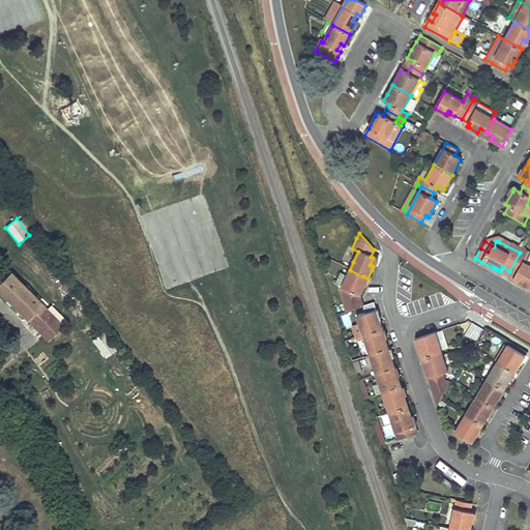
[(353,262),(358,252),(352,248),(347,246),(342,257),(353,262)]
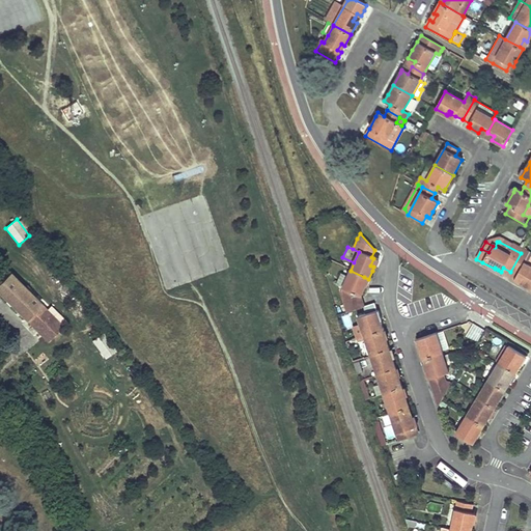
[(530,288),(530,259),(521,253),(510,272),(518,276),(515,279),(521,282),(523,283),(523,284),(530,288)]
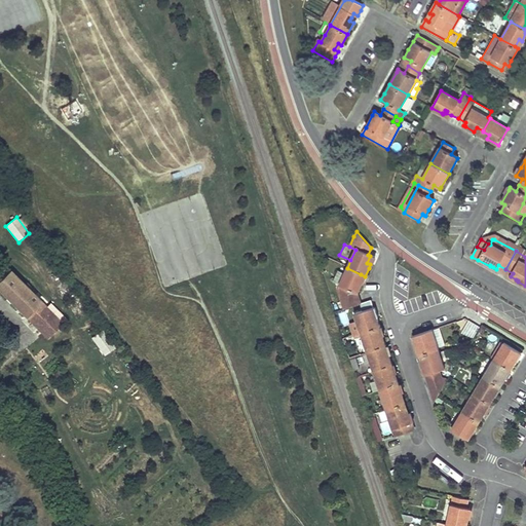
[(0,279),(10,270),(4,265),(0,268),(0,279)]
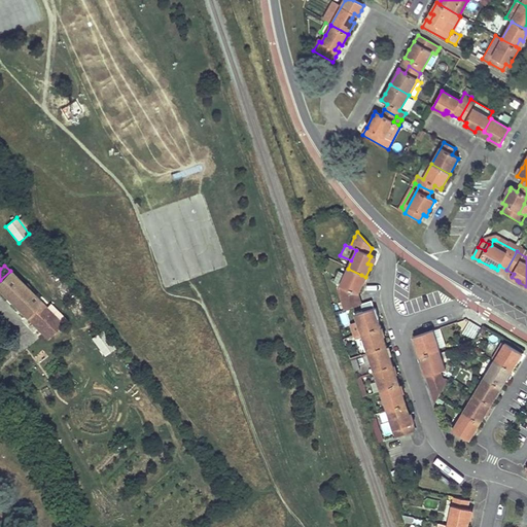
[(363,283),(361,282),(359,281),(361,275),(348,269),(345,275),(340,285),(338,290),(344,310),(361,305),(357,294),(361,286),(363,283)]
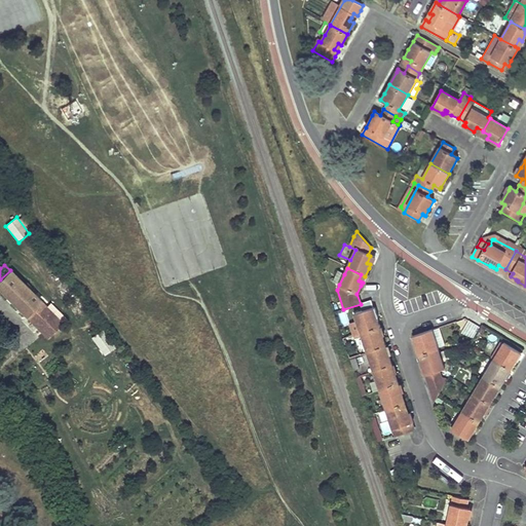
[(0,279),(0,290),(10,301),(26,315),(41,301),(10,270),(0,279)]
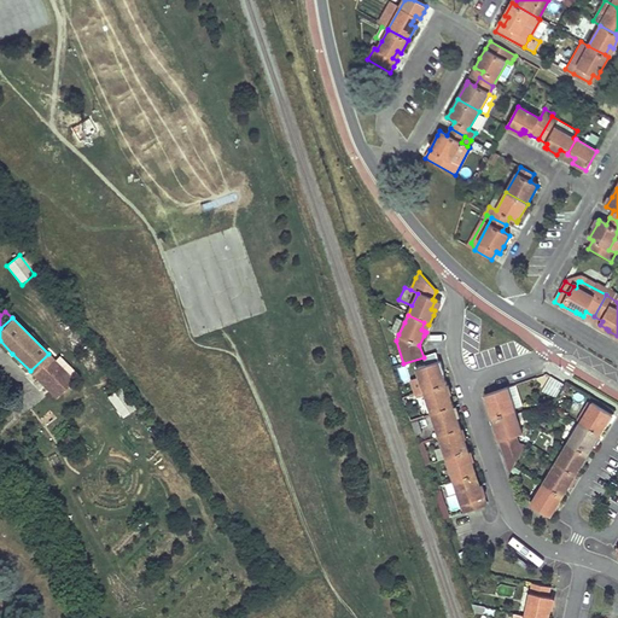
[(397,319),(391,332),(398,334),(404,322),(397,319)]
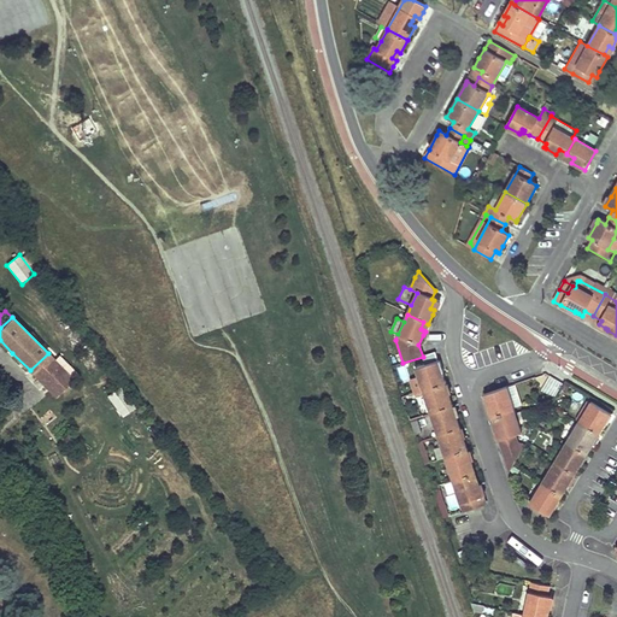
[(47,387),(64,369),(48,353),(30,370),(47,387)]
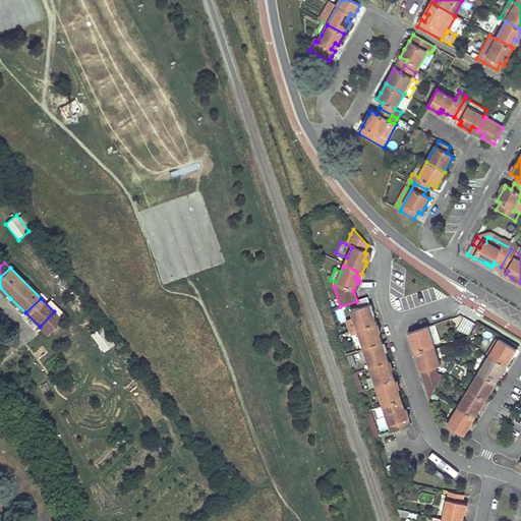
[(368,314),(365,307),(352,311),(359,331),(372,327),(377,325),(372,314),(372,313),(368,314)]
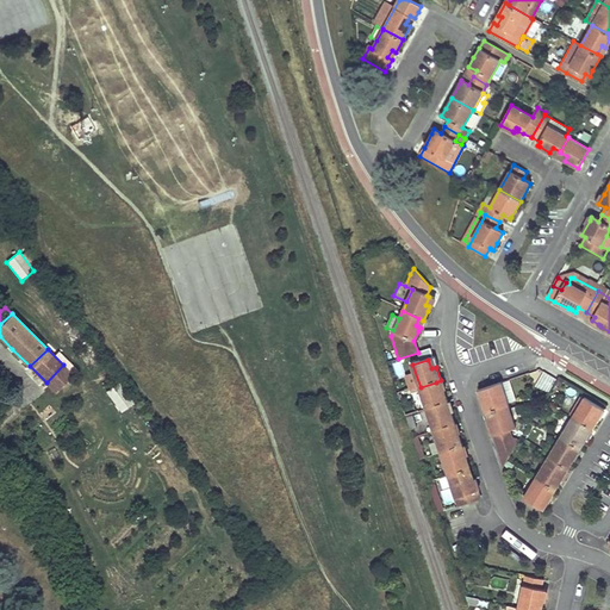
[(556,381),(543,374),(537,386),(549,392),(556,381)]
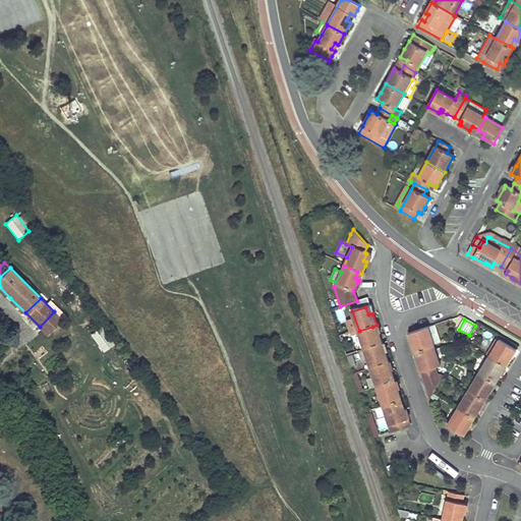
[(436,326),(428,328),(435,346),(442,344),(436,326)]
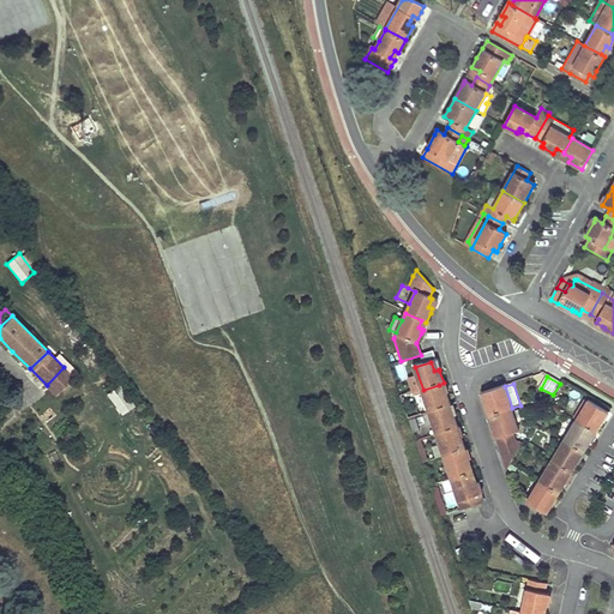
[(441,393),(439,385),(423,390),(417,391),(425,414),(431,413),(446,408),(451,405),(447,395),(446,391),(441,393)]
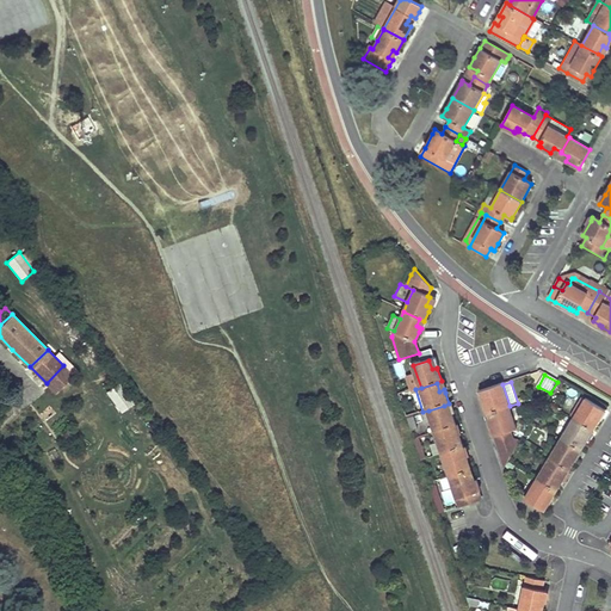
[(122,414),(135,405),(121,384),(106,394),(122,414)]
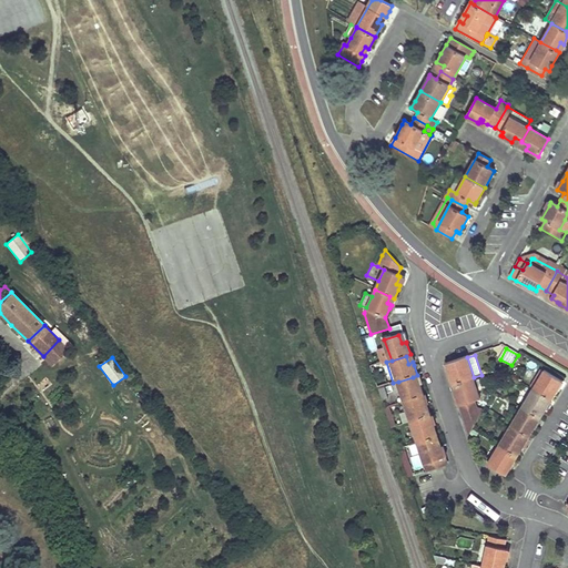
[(454,371),(452,371),(449,372),(450,373),(454,385),(474,377),(467,357),(452,362),(454,371)]
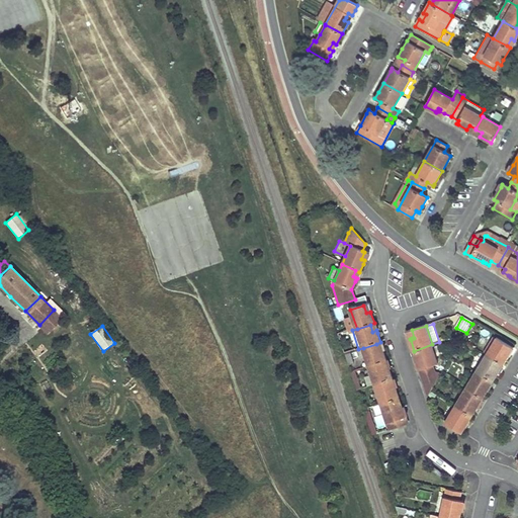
[(486,356),(499,363),(502,365),(507,357),(508,355),(505,353),(509,346),(497,338),(486,356)]
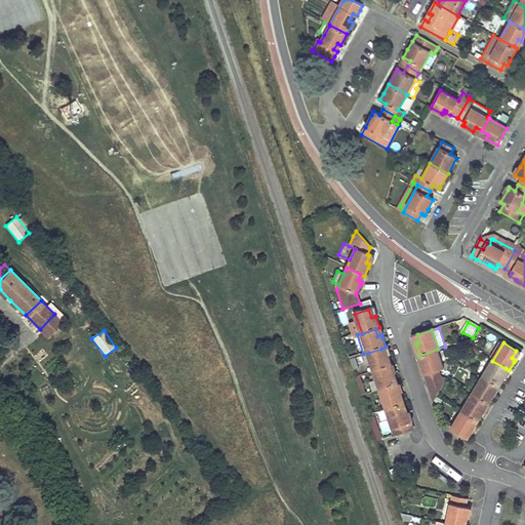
[(392,366),(389,354),(384,356),(381,349),(368,353),(374,371),(388,367),(392,366)]
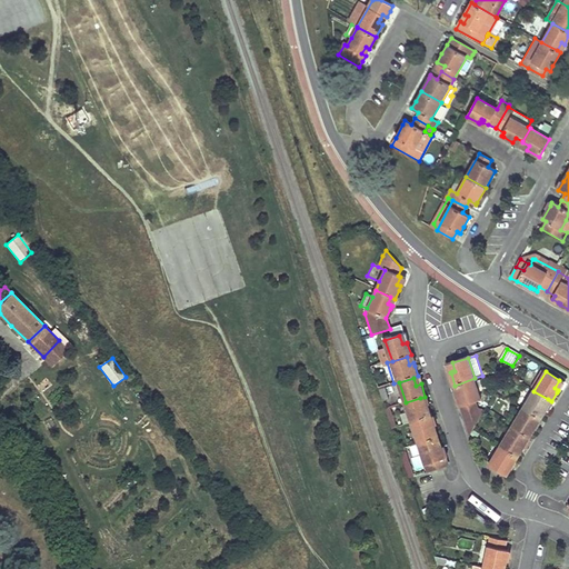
[(473,430),(485,411),(478,408),(476,401),(481,400),(475,378),(455,386),(459,398),(463,397),(466,405),(461,406),(462,410),(470,435),(473,430)]
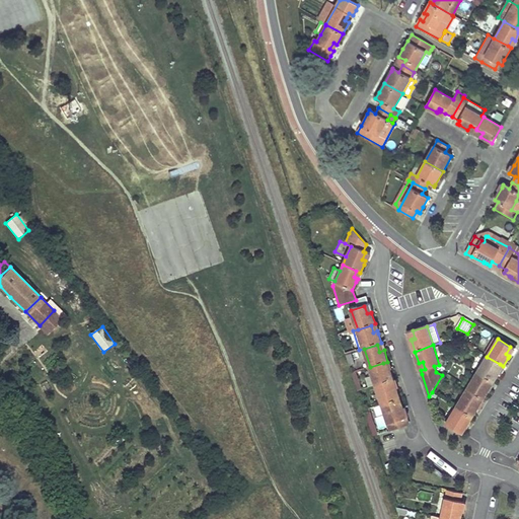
[(496,370),(500,364),(487,357),(477,373),(490,381),(494,383),(498,375),(500,372),(496,370)]
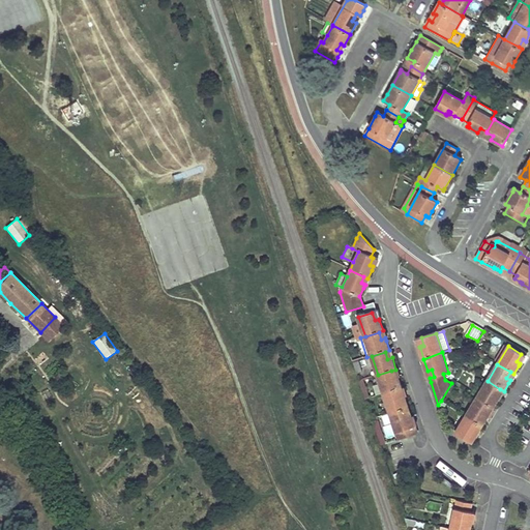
[(393,378),(391,371),(378,375),(384,394),(398,389),(402,388),(400,380),(399,377),(393,378)]
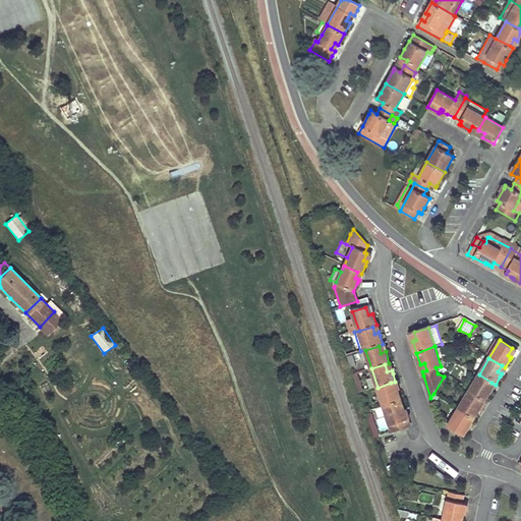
[(54,370),(57,373),(60,375),(64,371),(58,366),(54,370)]
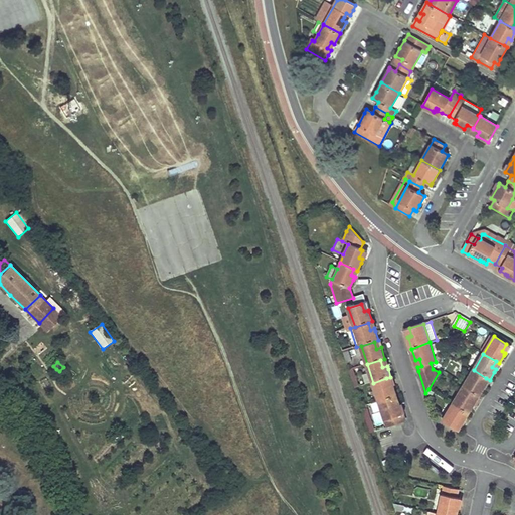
[(482,384),(486,378),(474,370),(464,387),(476,394),(479,396),(484,389),(485,386),(484,385),(482,384)]
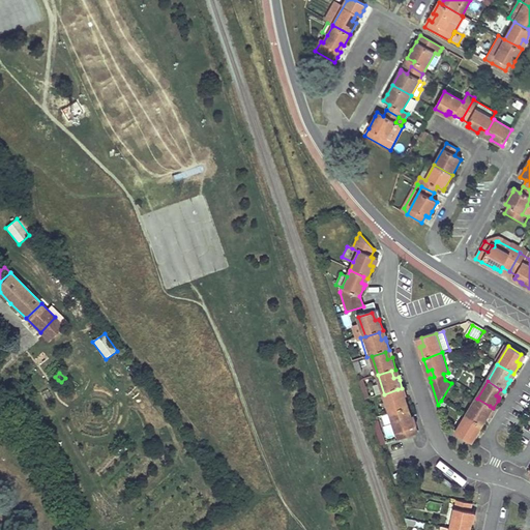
[(401,398),(398,389),(384,394),(390,414),(409,408),(405,396),(405,395),(401,398)]
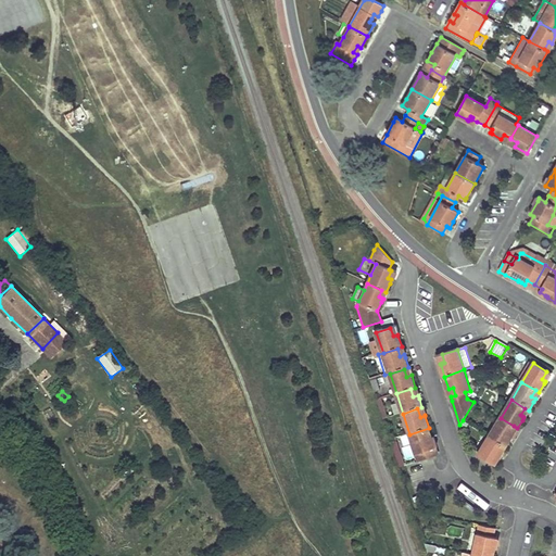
[(509,433),(514,426),(501,418),(489,437),(506,447),(512,438),(514,436),(509,433)]
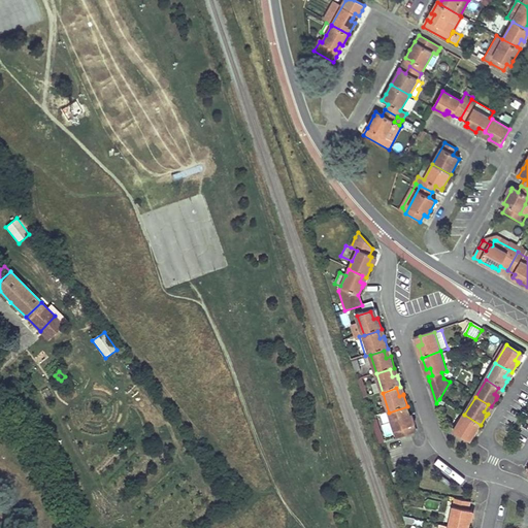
[(411,418),(407,406),(389,413),(392,421),(396,431),(398,438),(416,432),(414,425),(409,426),(406,420),(411,418)]
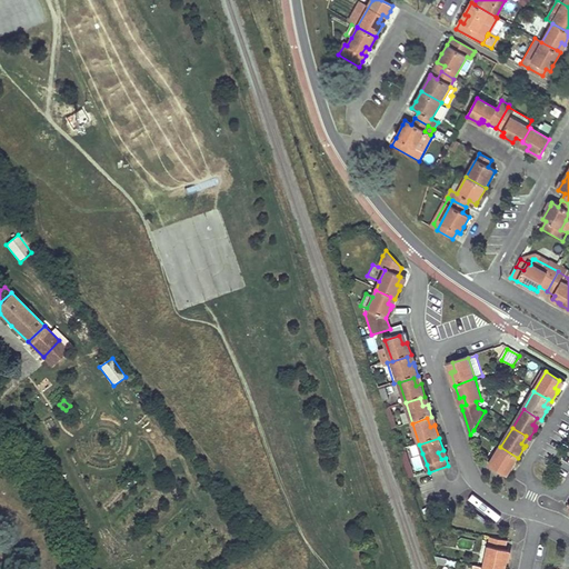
[(419,445),(409,448),(412,457),(422,453),(419,445)]
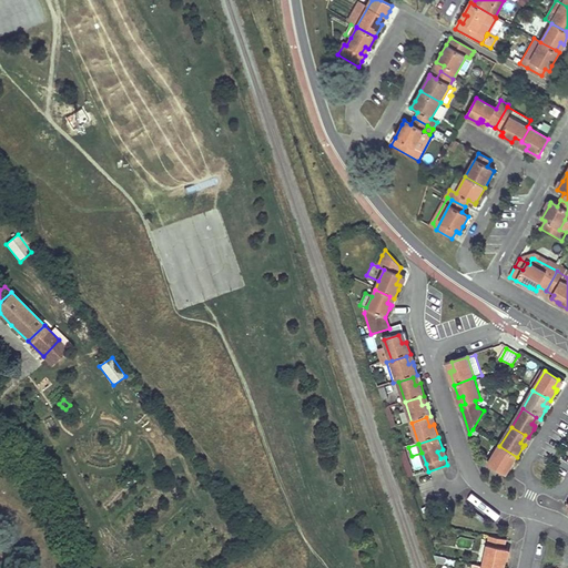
[(510,468),(517,457),(499,446),(488,464),(503,473),(506,466),(510,468)]
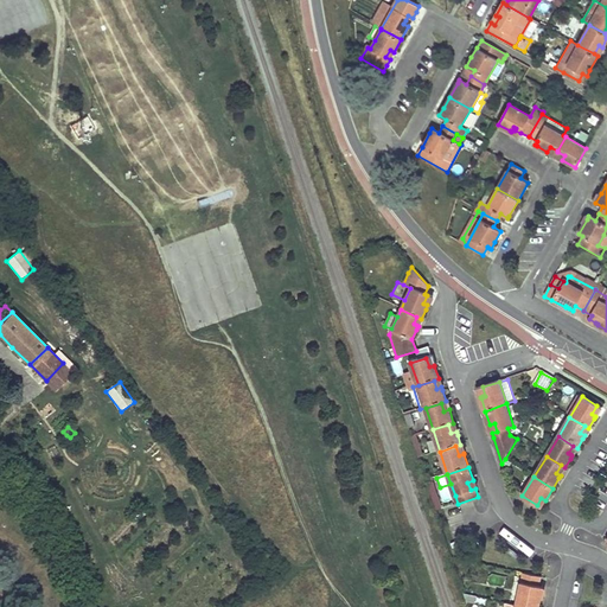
[(433,479),(427,481),(432,494),(436,492),(433,479)]
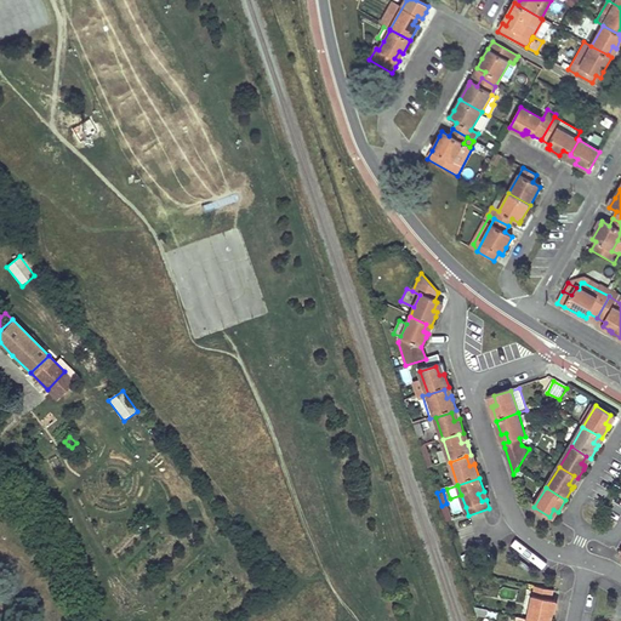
[(446,503),(442,506),(446,523),(453,522),(446,503)]
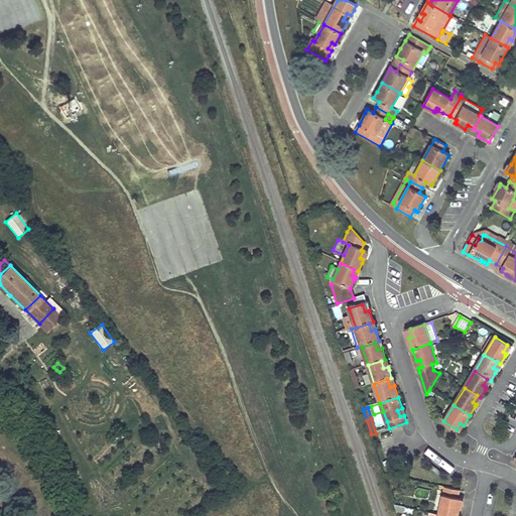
[(438,514),(446,515),(459,515),(461,509),(463,499),(460,499),(461,491),(444,487),(438,514)]
